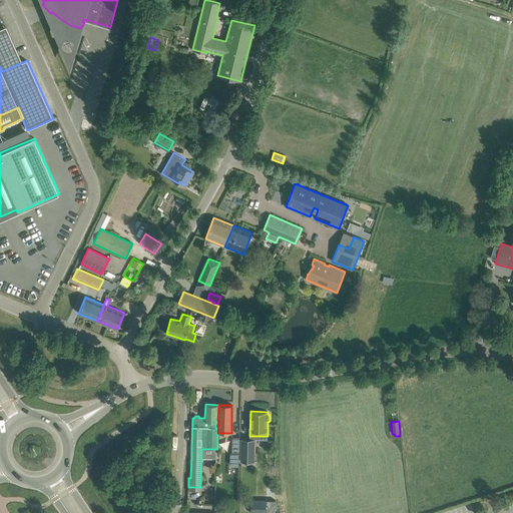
[(241,439),(240,462),(254,462),(254,439),(249,439),(241,439)]
